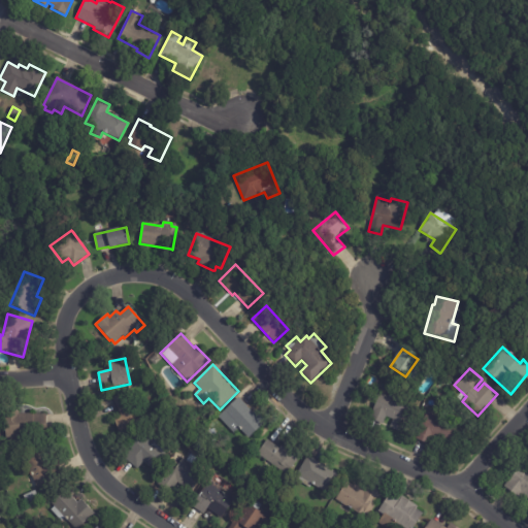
[(369,375),(389,384),(385,393),(380,391),(377,397),(363,391),(369,375)]
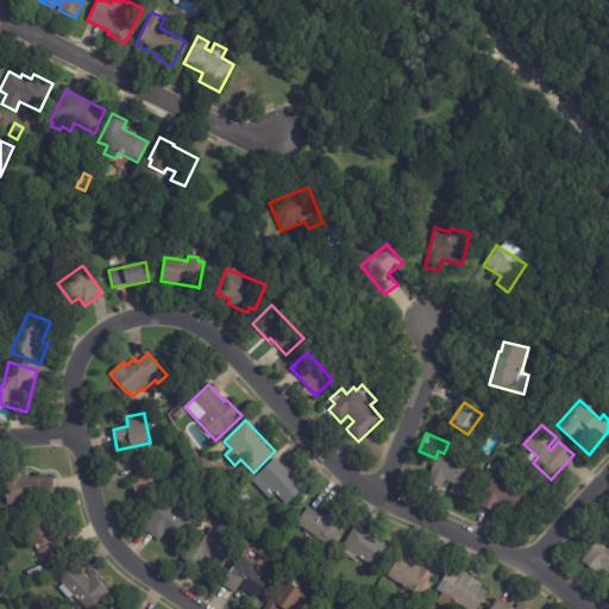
[(131,483),(139,479),(130,459),(150,451),(167,491),(139,503),(131,483)]
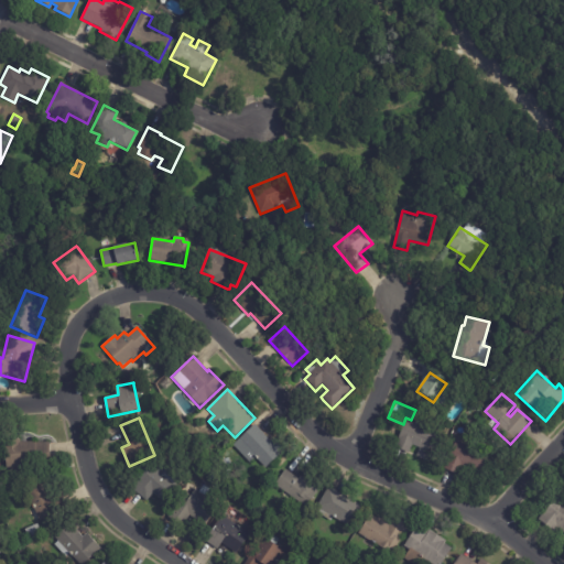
[(418,457),(416,457),(420,448),(412,445),(409,454),(394,447),(407,420),(415,424),(418,418),(431,424),(429,430),(441,435),(430,463),(418,457)]
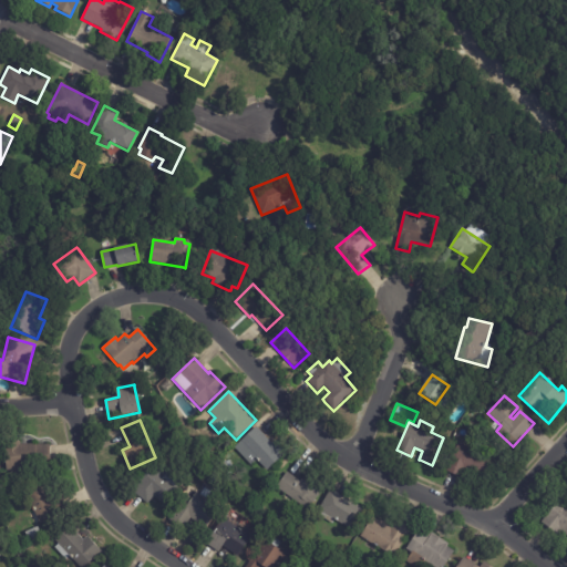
[(257,429),(271,443),(272,442),(284,454),(266,471),(256,461),(250,466),(234,449),(256,428),(257,429)]
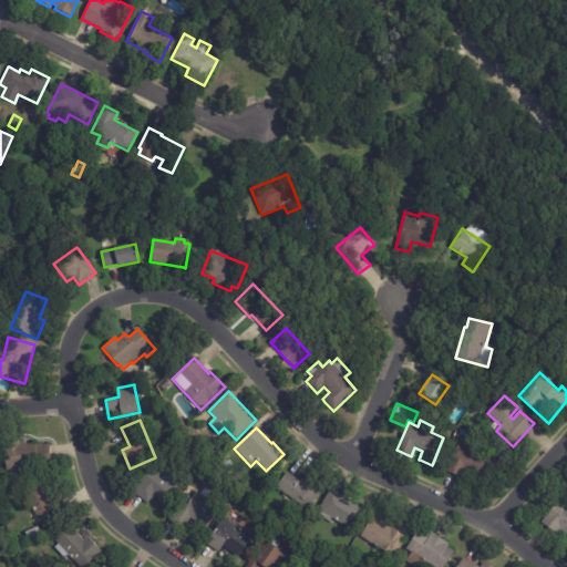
[(20,445),(49,444),(50,464),(21,466),(21,471),(4,472),(3,450),(6,450),(6,443),(20,442),(20,445)]
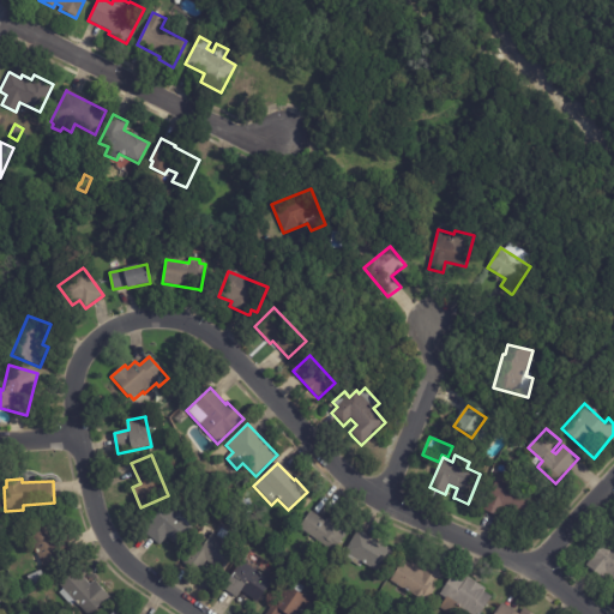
[(497,517),(485,512),(497,480),(529,493),(519,515),(503,509),(499,517),(497,517)]
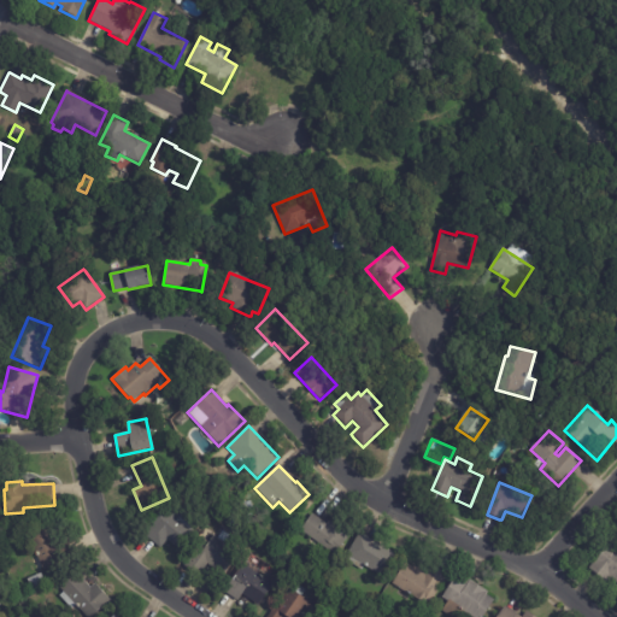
[(180,551),(168,541),(160,550),(144,535),(171,501),(189,516),(183,522),(195,533),(180,551)]
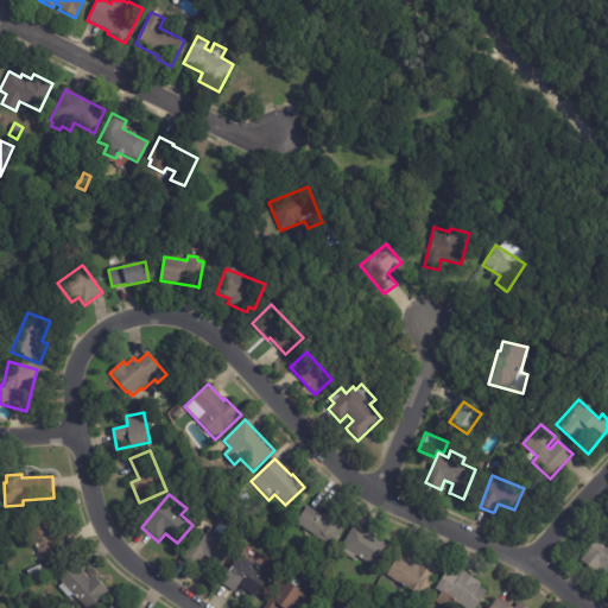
[(238,496),(247,494),(248,501),(240,504),(238,496)]
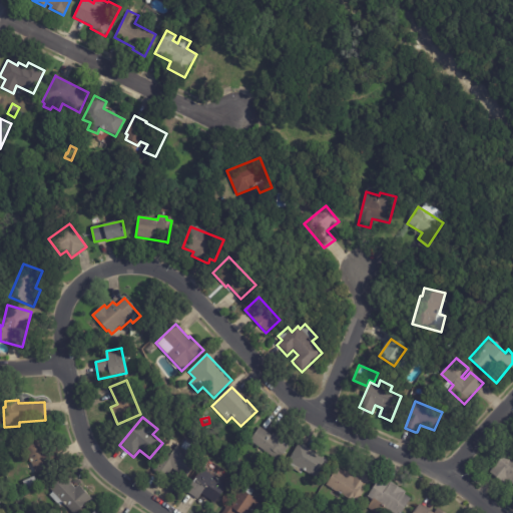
[(261,429),(272,437),(276,431),(293,442),(279,462),(265,453),(262,457),(254,452),(259,448),(249,442),(260,428),(261,429)]
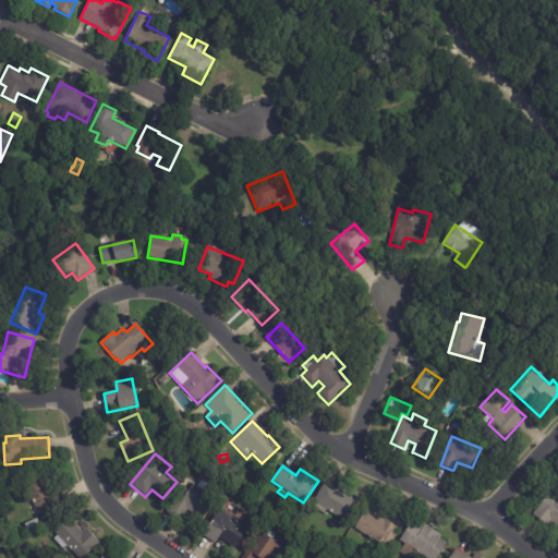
[(53,493),(60,506),(35,518),(28,506),(36,502),(27,485),(46,476),(53,493)]
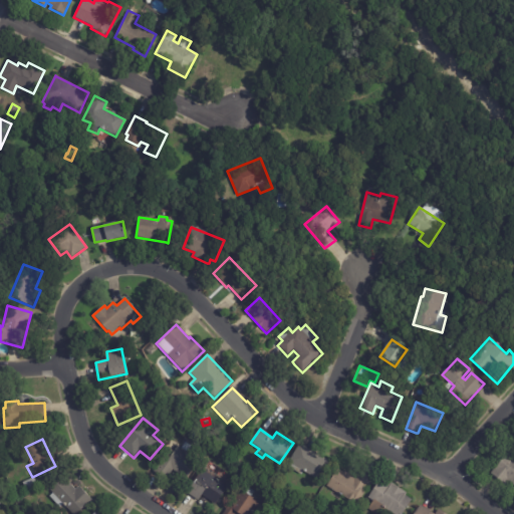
[(301,445),(330,463),(319,481),(303,472),(300,476),(286,467),(300,444),(301,445)]
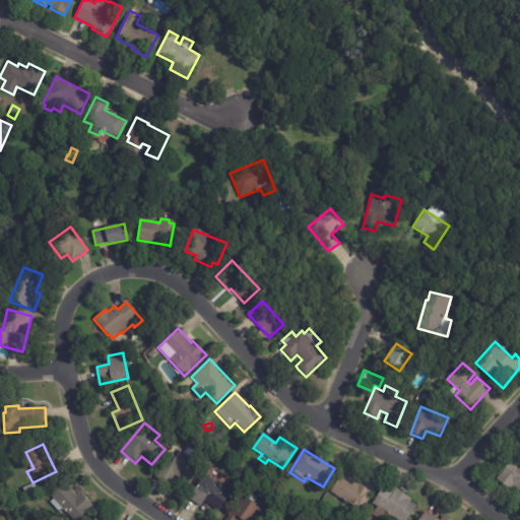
[(180,474),(177,472),(168,485),(155,477),(166,461),(171,465),(180,451),(202,466),(191,482),(180,474)]
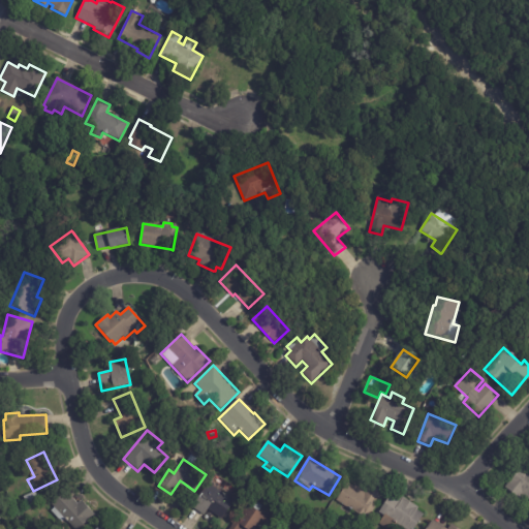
[(514,495),(505,488),(524,465),(528,469),(528,500),(523,496),(520,500),(514,495)]
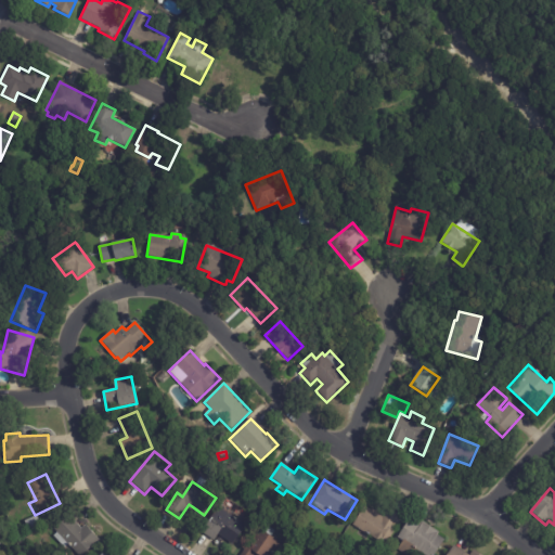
[(219,508),(245,527),(232,546),(218,536),(214,541),(202,532),(219,507),(219,508)]
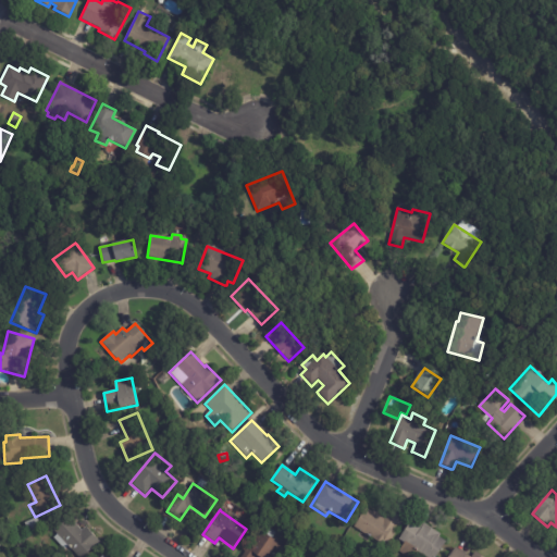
[(392,511),(406,521),(387,549),(370,539),(368,542),(351,532),(366,509),(372,512),(373,511),(384,519),(390,510),(392,511)]
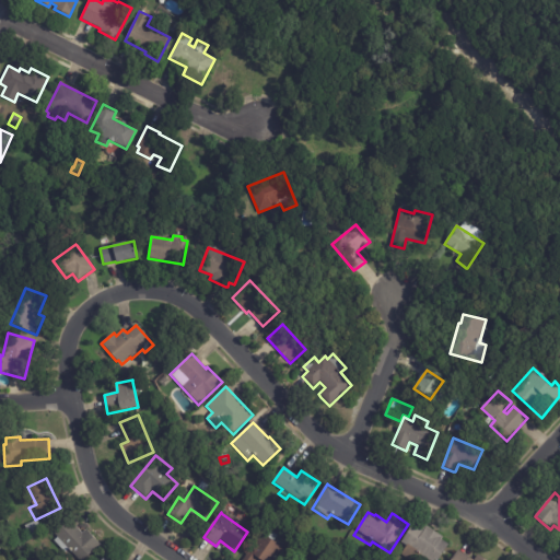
[(69,522),(82,535),(86,529),(101,545),(85,559),(77,559),(68,551),(65,555),(54,541),(57,538),(54,535),(69,521),(69,522)]
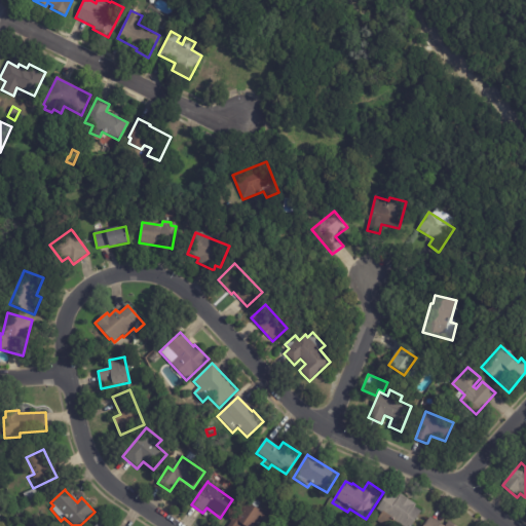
[(389,491),(399,497),(400,496),(416,505),(415,509),(421,512),(412,525),(401,525),(396,523),(393,525),(384,525),(377,522),(381,514),(377,511),(388,491),(389,491)]
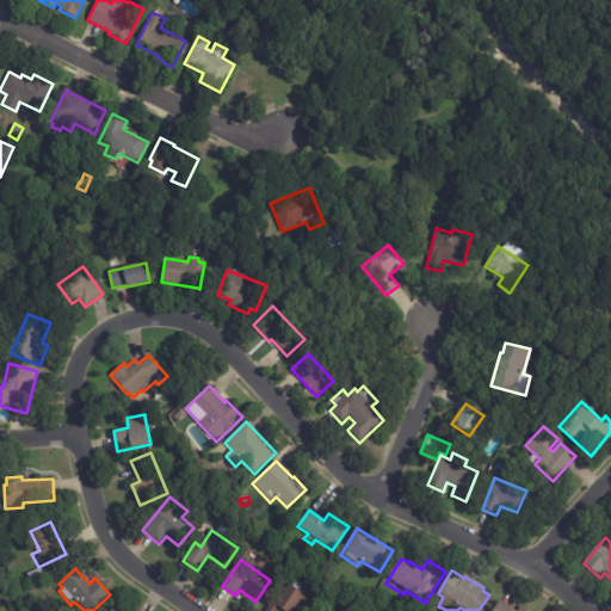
[(265,610),(284,582),(291,587),(296,580),(302,585),(297,592),(302,594),(301,596),(310,603),(304,610),(265,610)]
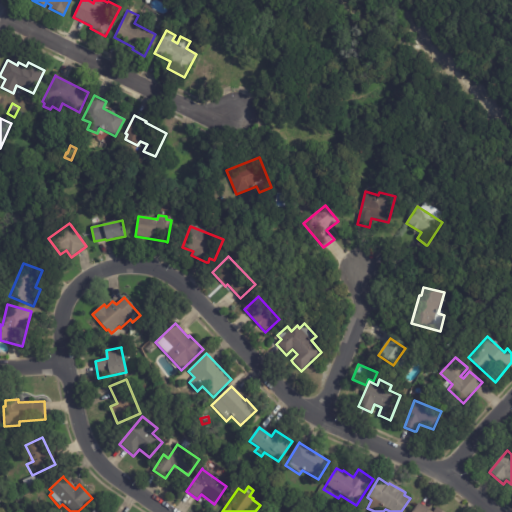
[(420,504),(431,511),(433,511),(437,508),(443,511),(413,511),(419,503),(420,504)]
